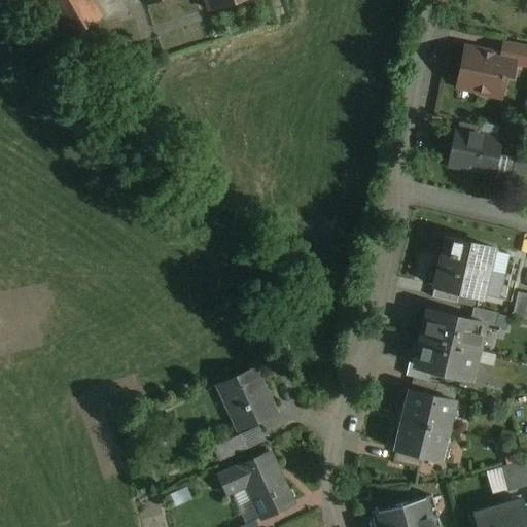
[(21,0),(50,49),(68,39),(44,0),(21,0)]
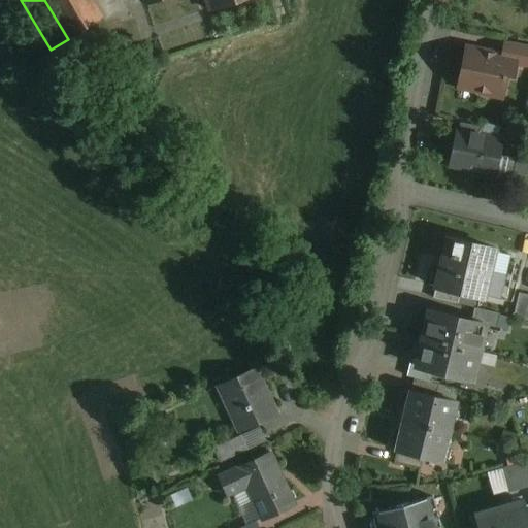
[(91,0),(44,0),(68,39),(102,18),(91,0)]
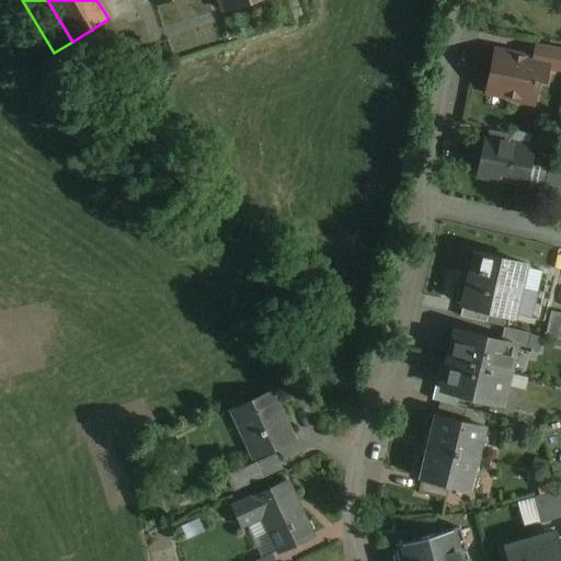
[(217,0),(221,11),(253,0),(217,0)]
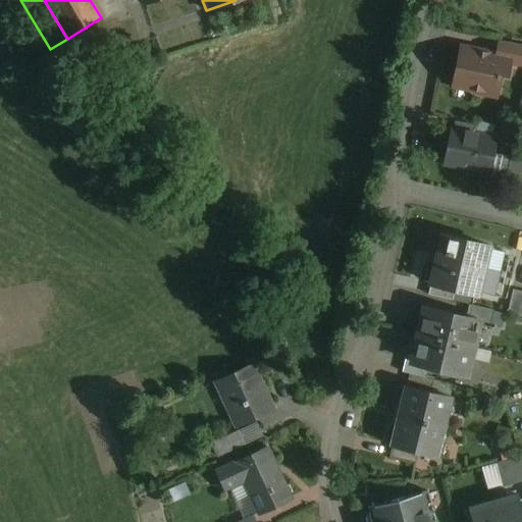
[(0,11),(0,34),(10,29),(0,11)]
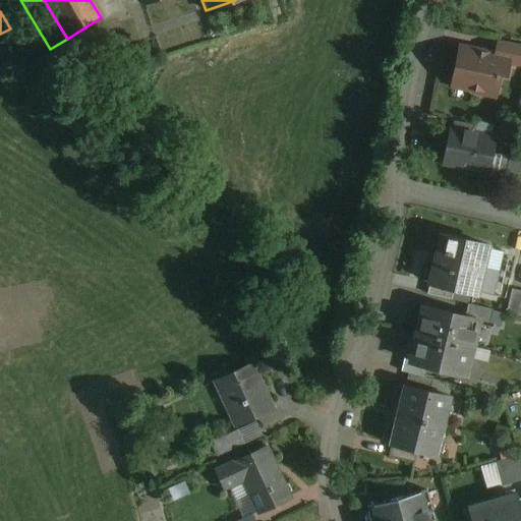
[(10,29),(0,34),(0,50),(12,71),(30,61),(10,29)]
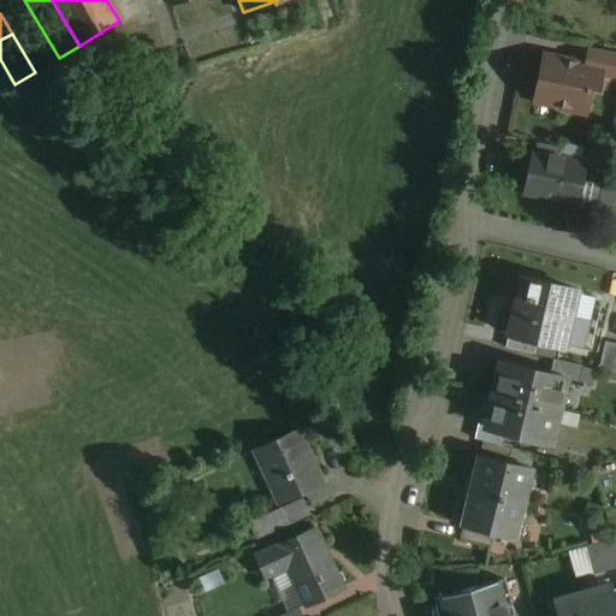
[(615,53),(588,48),(585,65),(602,67),(600,76),(615,80),(615,53)]
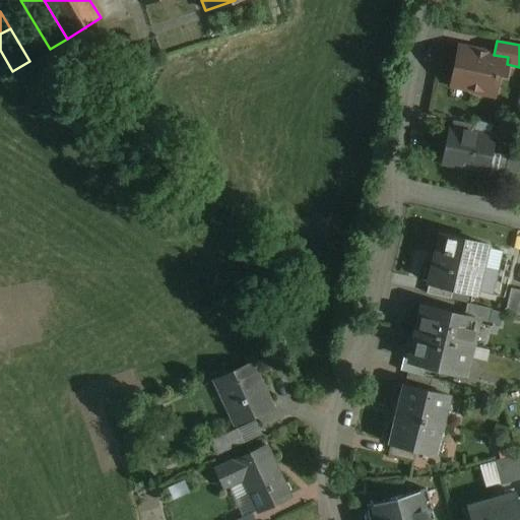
[(494,55),(458,48),(450,85),(472,89),(471,92),(493,96),(498,75),(504,76),(507,64),(508,57),(494,55)]
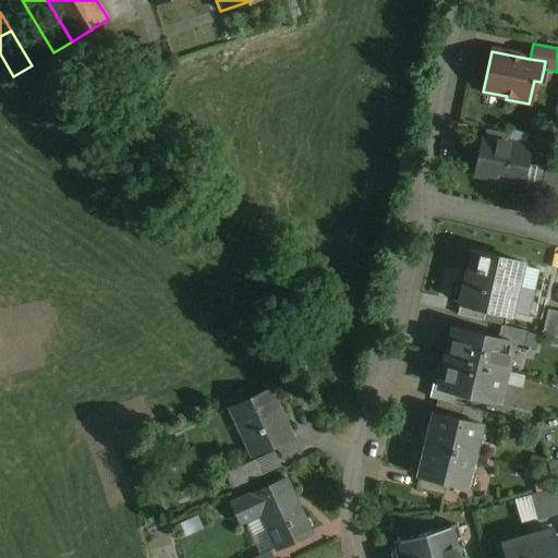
[(506,136),(485,132),(484,138),(483,138),(474,176),(521,185),(525,164),(529,147),(505,143),(506,136)]
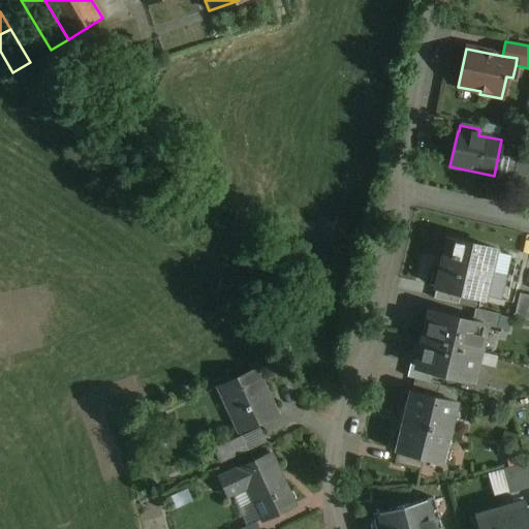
[(516,159),(498,155),(494,176),(493,181),(510,184),(516,159)]
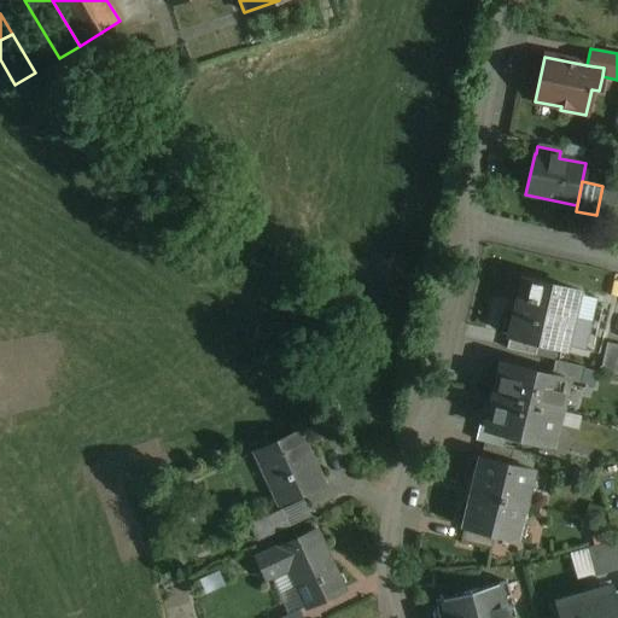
[(578,292),(522,279),(509,336),(512,337),(538,343),(565,349),(578,292)]
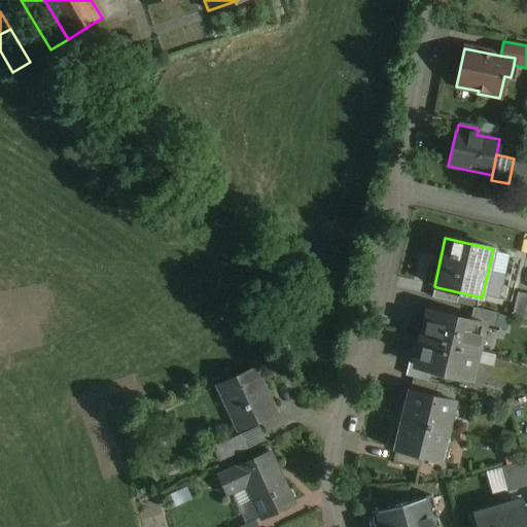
[(459,292),(436,287),(433,299),(456,304),(459,292)]
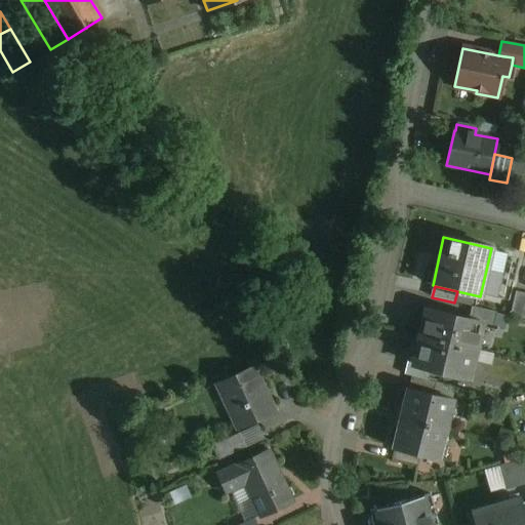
[(524,293),(514,291),(509,315),(524,318),(524,293)]
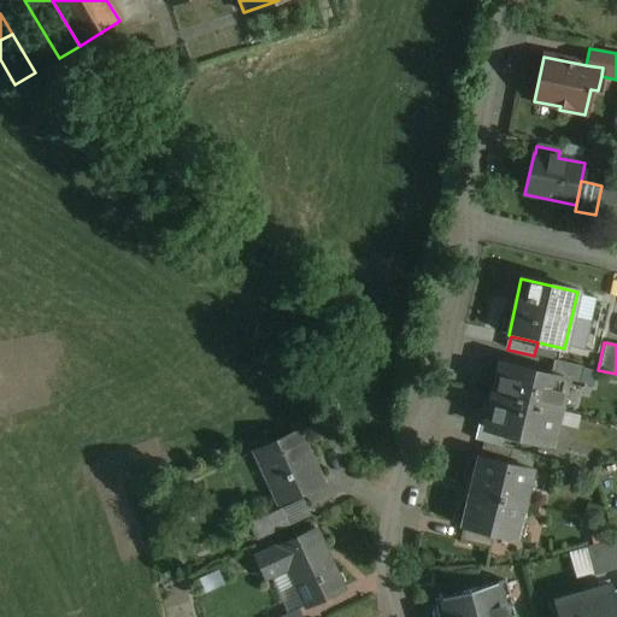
[(581,366),(551,359),(548,374),(565,377),(564,380),(577,383),(581,366)]
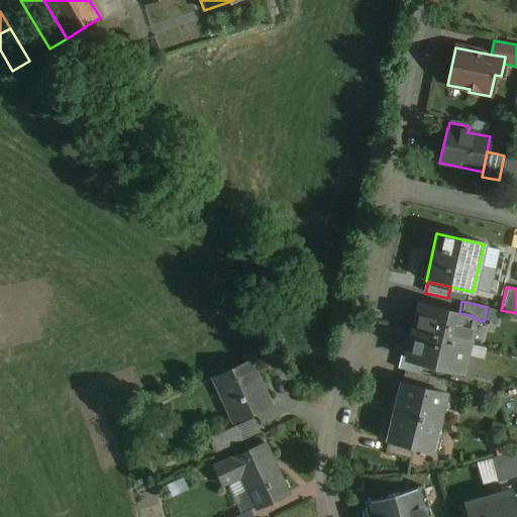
[(459,313),(418,304),(412,331),(468,343),(473,318),(474,316),(459,313)]
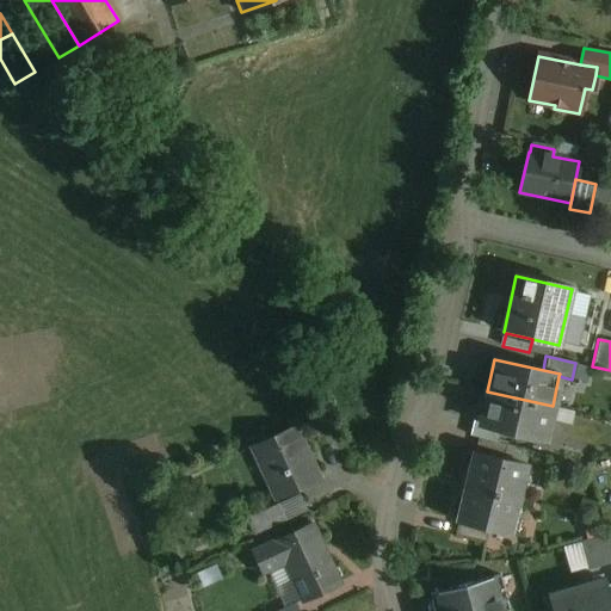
[(553,406),(487,392),(480,423),(480,424),(500,429),(545,438),(553,406)]
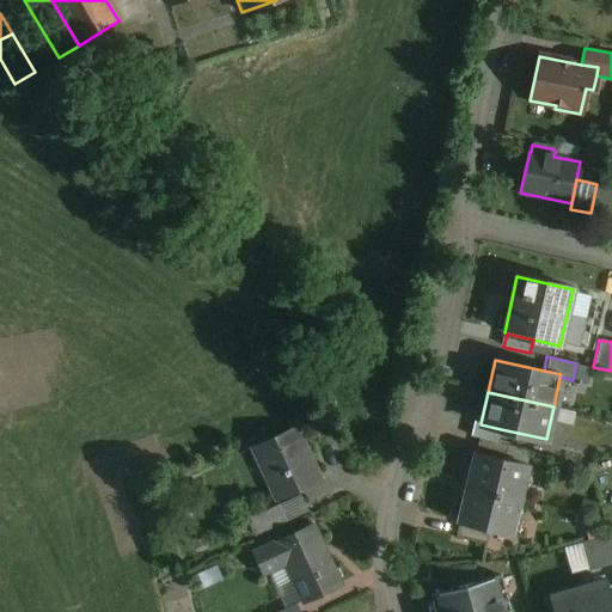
[(501,429),(481,424),(481,423),(472,421),(470,436),(481,439),(497,444),(501,429)]
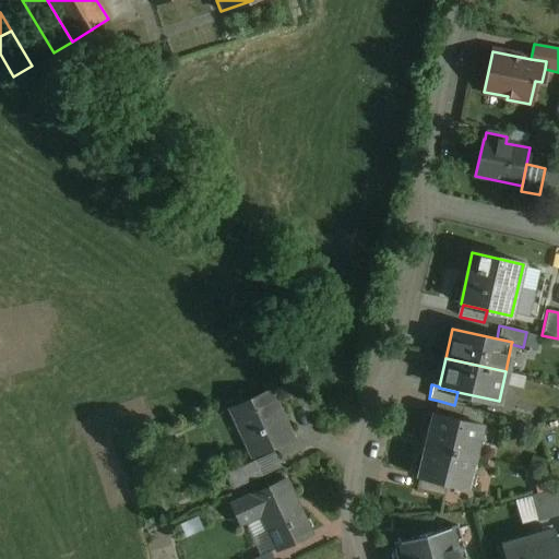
[(271,390),(229,409),(251,458),(293,438),(271,390)]
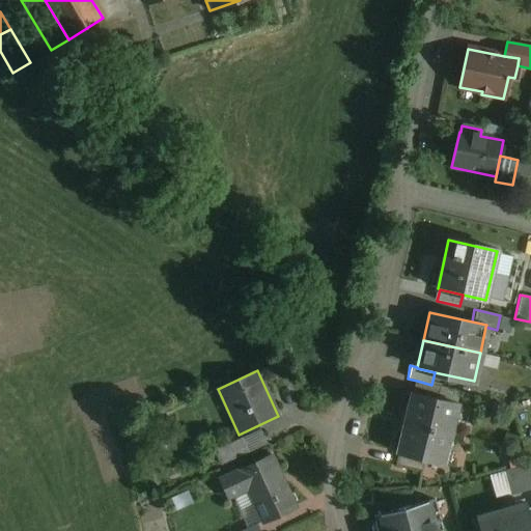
[(431,385),(417,381),(414,392),(440,399),(443,387),(431,385)]
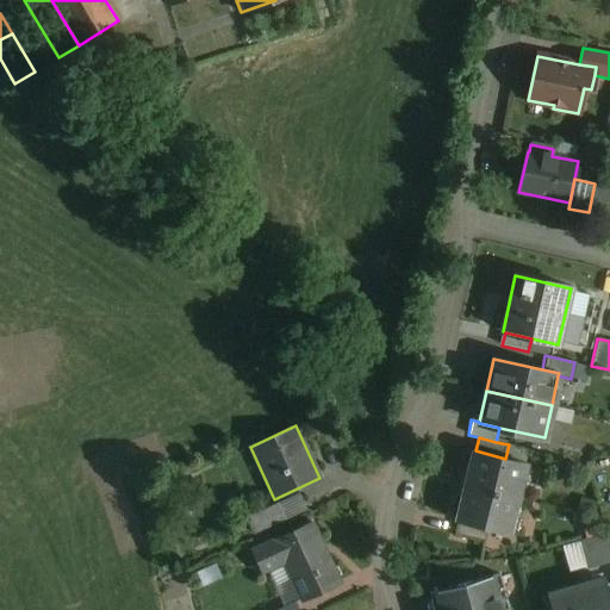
[(475,450),(472,450),(467,472),(472,473),(468,486),(517,499),(522,484),(516,483),(521,462),(505,459),(475,450)]
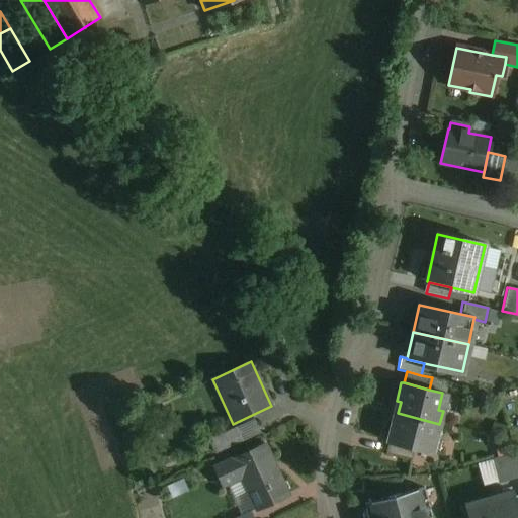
[(439,424),(398,413),(395,424),(391,423),(385,442),(389,443),(414,449),(427,452),(431,436),(436,437),(439,424)]
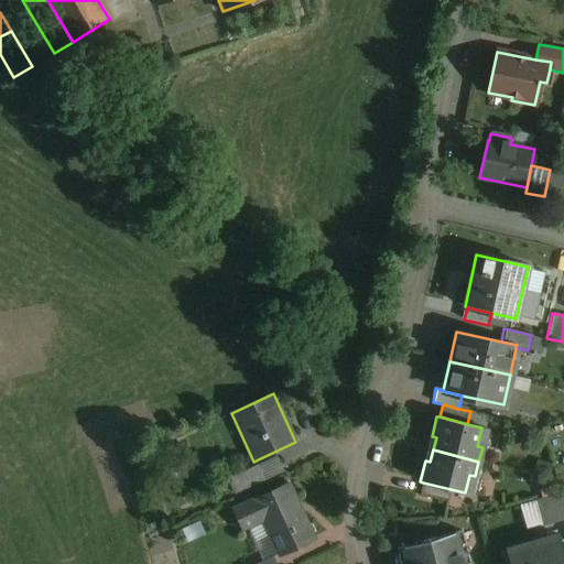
[(274,458),(257,466),(262,479),(280,472),(274,458)]
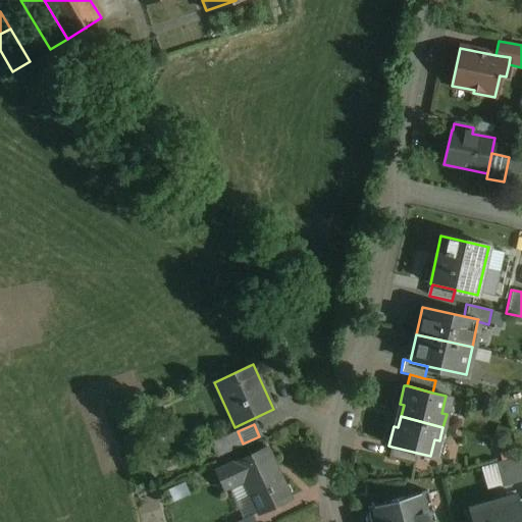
[(237,430),(211,442),(217,457),(244,445),(243,444),(238,431),(237,430)]
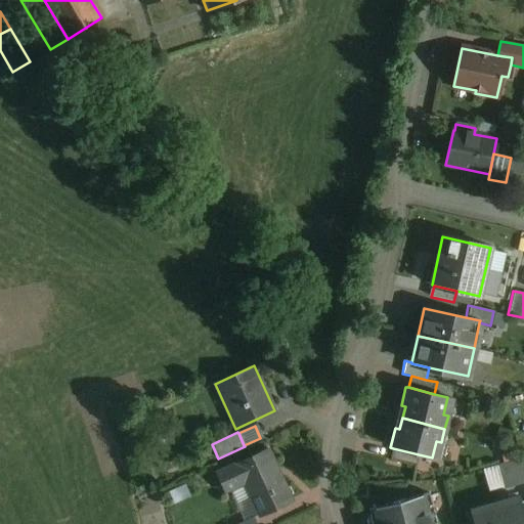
[(419,454),(393,448),(390,460),(416,467),(419,454)]
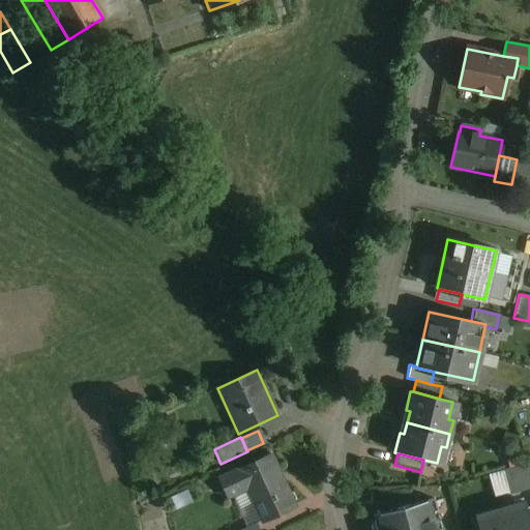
[(270,454),(218,478),(228,497),(246,489),(262,522),(295,506),(270,454)]
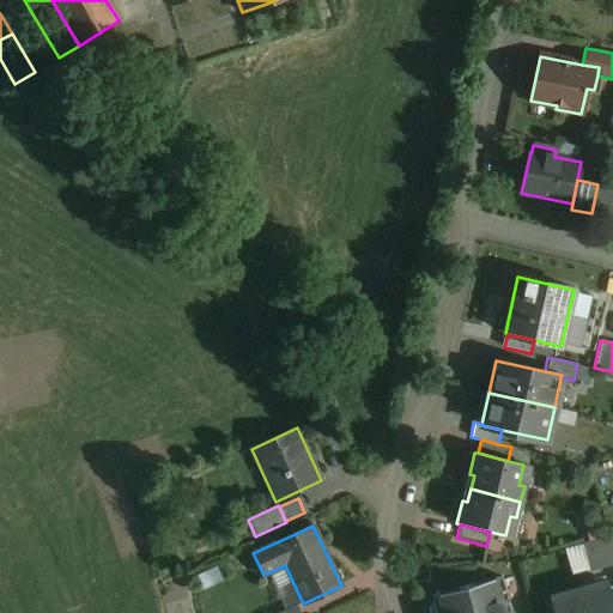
[(612,552),(608,538),(582,545),(589,571),(612,564),(612,552)]
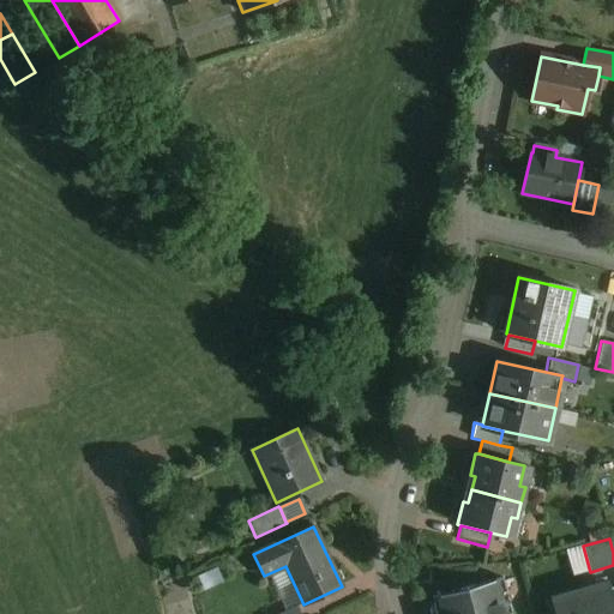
[(501,578),(432,597),(435,613),(511,613),(501,578)]
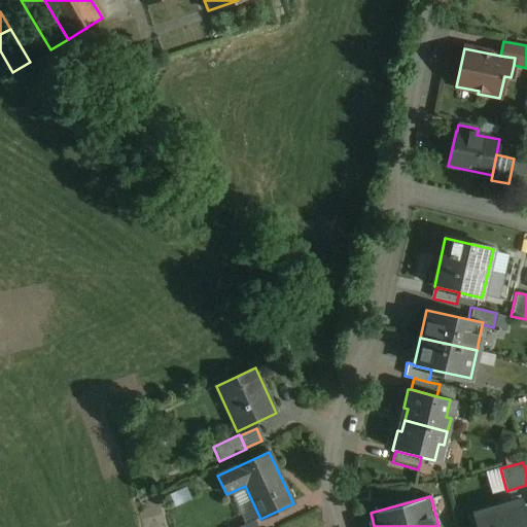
[(526,526),(526,520),(522,500),(472,514),(476,526),(526,526)]
